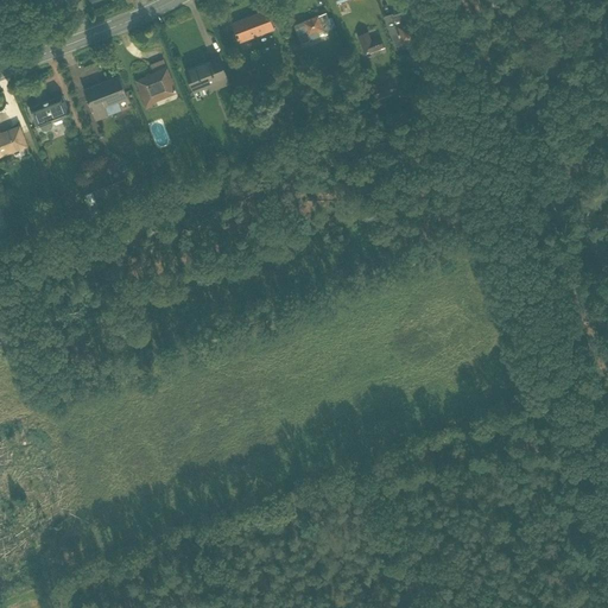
[(242,43),(276,31),(267,8),(234,21),(242,43)]
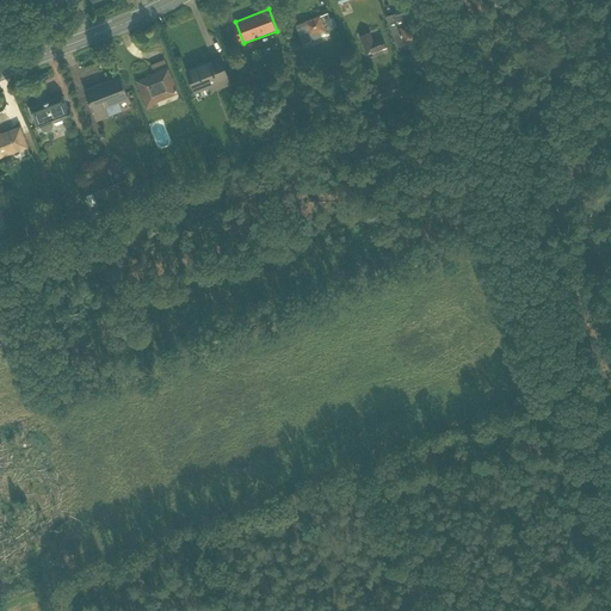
[(397,47),(423,38),(413,8),(389,16),(397,47)]
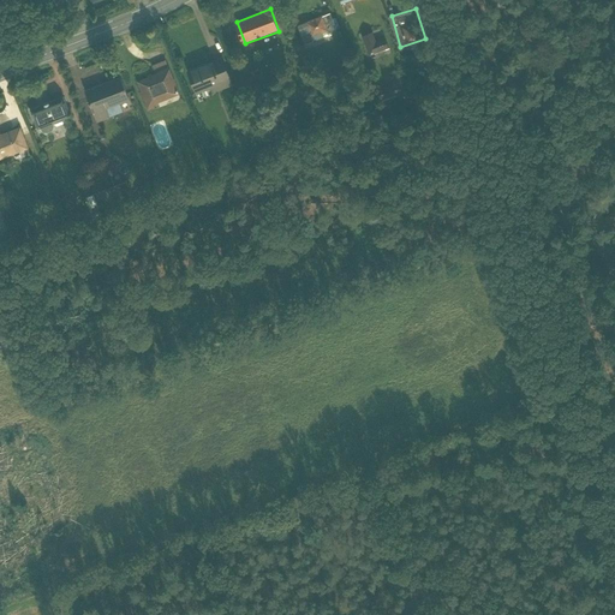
[(308,46),(338,34),(330,12),(299,24),(308,46)]
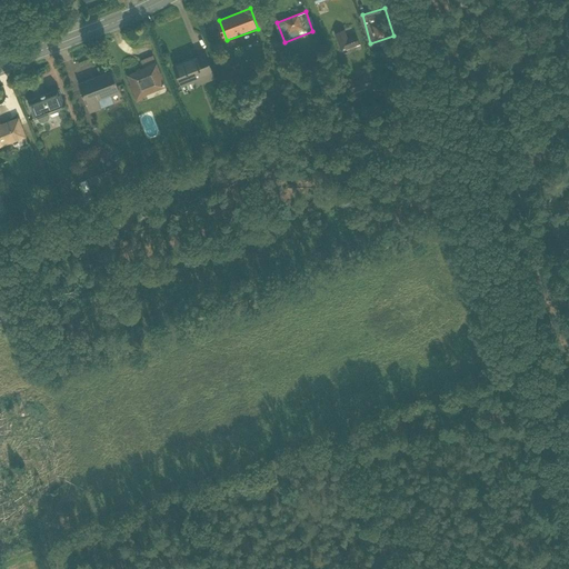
[(338,52),(357,48),(355,33),(343,36),(342,30),(333,32),(338,52)]
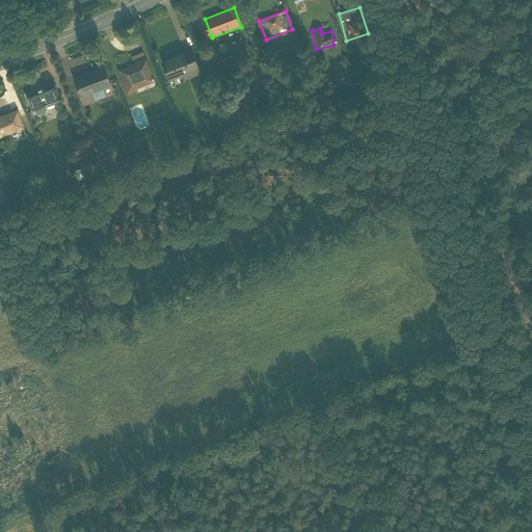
[(173,84),(203,73),(193,49),(163,61),(173,84)]
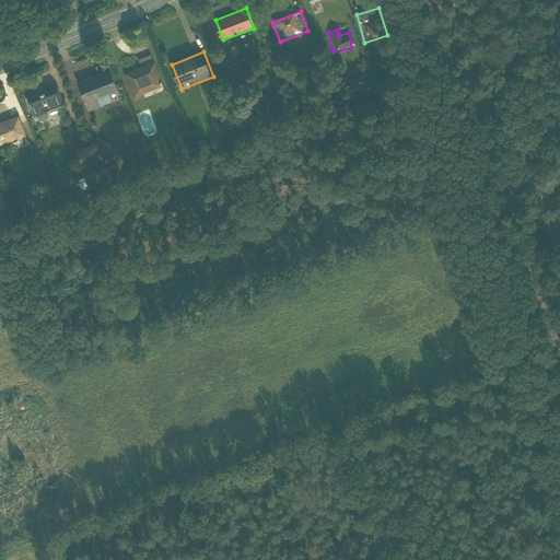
[(137,97),(163,86),(152,59),(126,69),(137,97)]
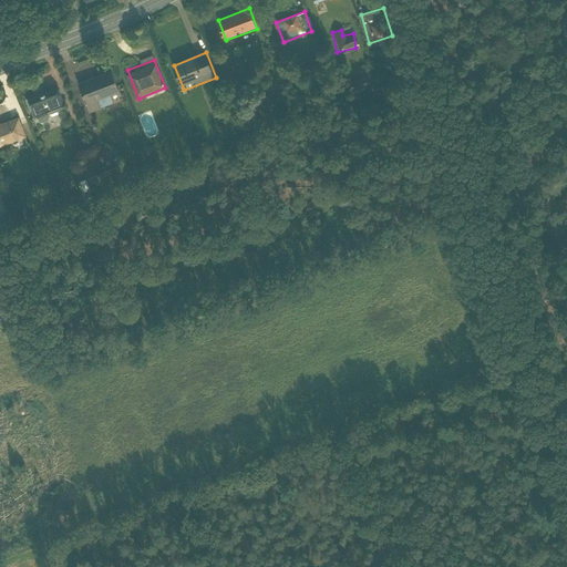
[(123,100),(112,70),(80,82),(91,112),(123,100)]
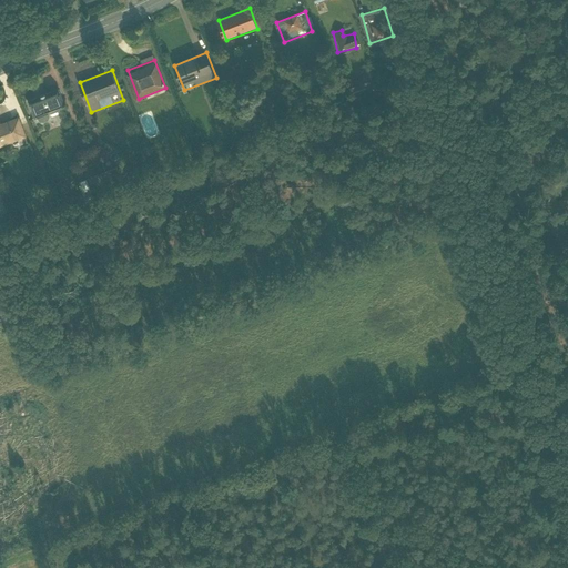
[(37,120),(66,108),(57,85),(28,98),(37,120)]
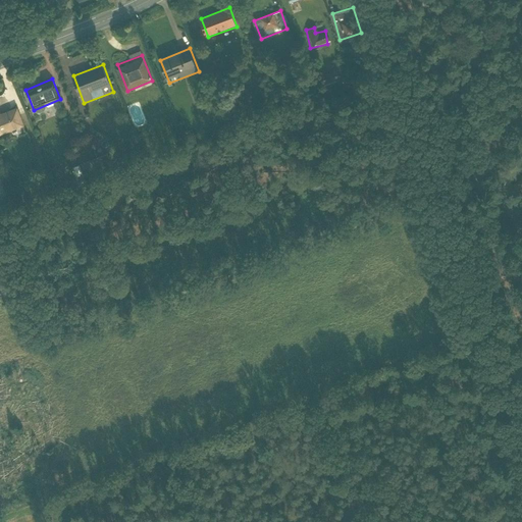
[(0,137),(24,126),(16,107),(1,113),(0,111),(0,137)]
